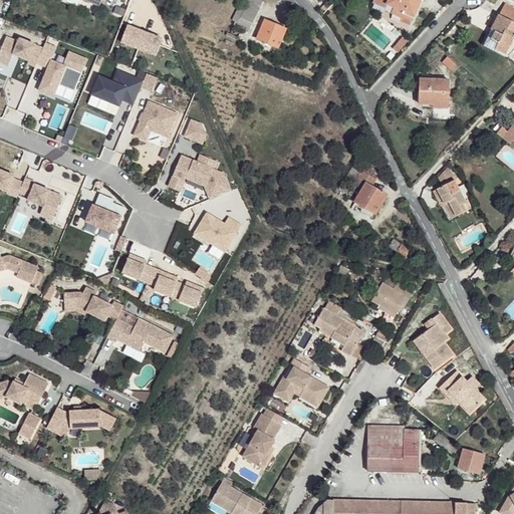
[(133,0),(118,0),(117,4),(130,9),(133,0)]
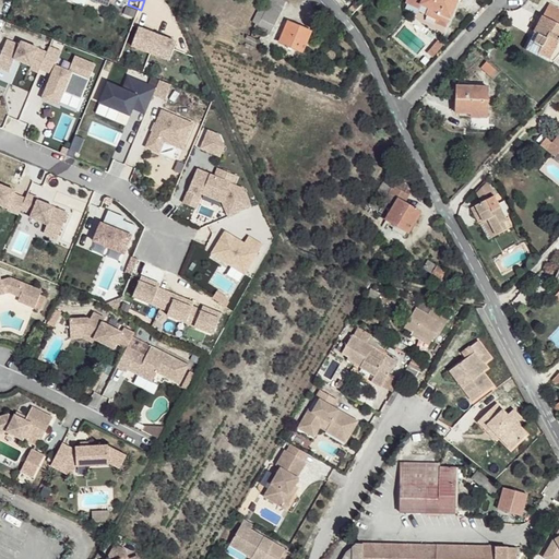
[(271,33),(274,25),(285,1),(283,0),(271,0),(266,10),(260,8),(253,22),(259,24),(258,27),(271,33)]
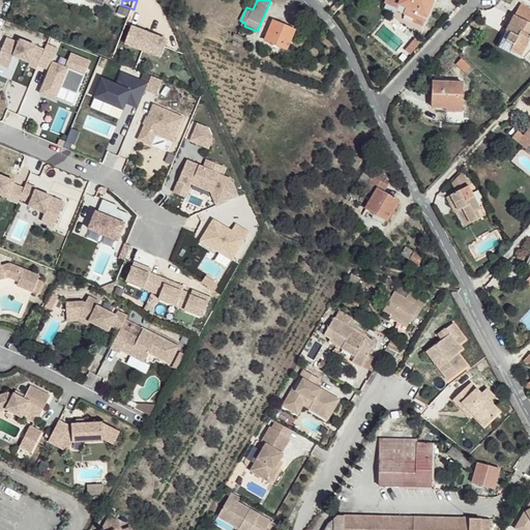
[(425,19),(434,0),(400,0),(399,4),(416,11),(415,13),(425,19)]
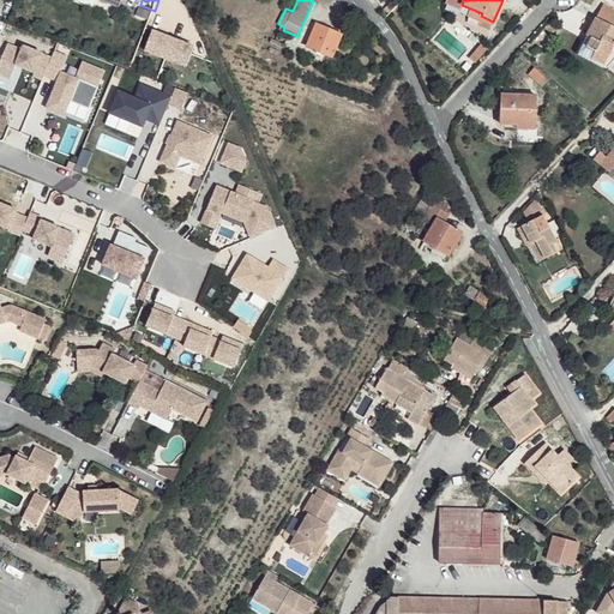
[(597,52),(591,62),(602,68),(613,46),(613,25),(596,17),(587,36),(593,38),(589,48),(597,52)]
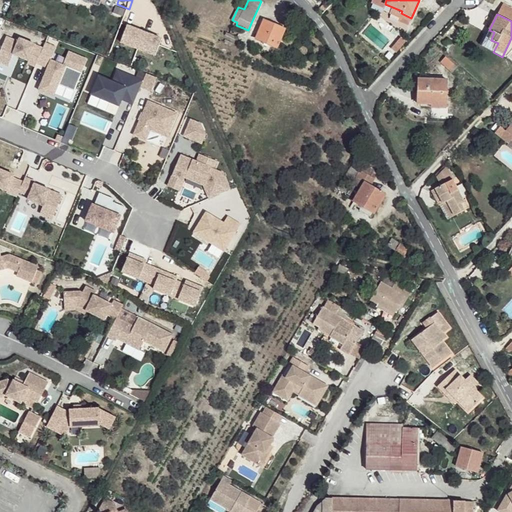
[(265,20),(257,39),(278,47),(286,29),(265,20)]
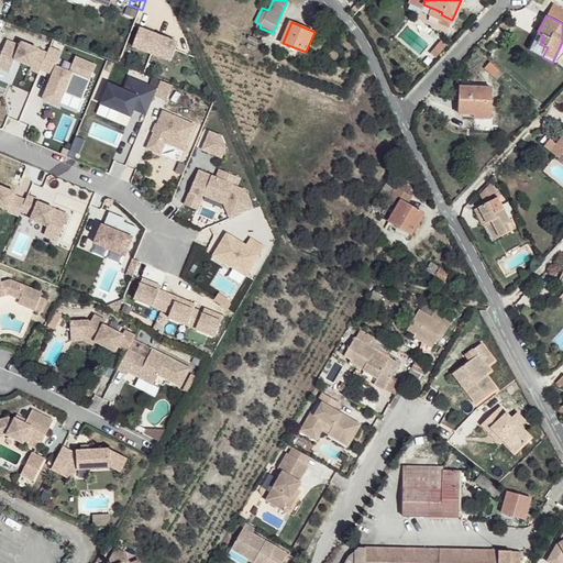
[(144,50),(152,31),(133,24),(125,43),(144,50)]
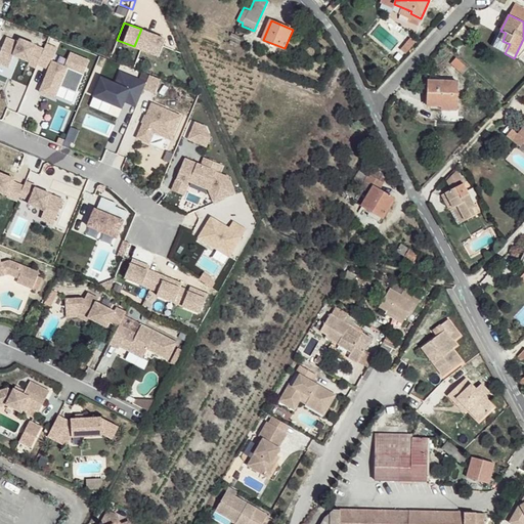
[(134,46),(153,53),(159,36),(141,29),(134,46)]
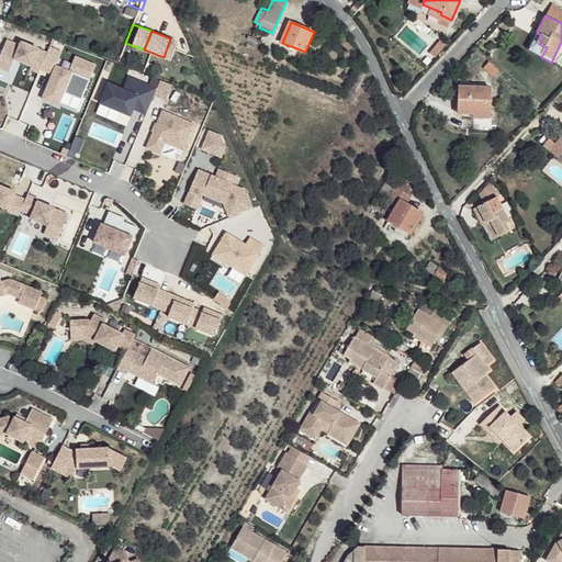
[(440,49),(452,37),(447,32),(436,44),(440,49)]
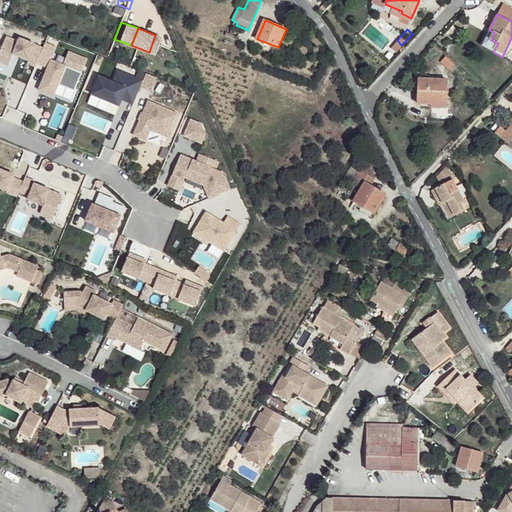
[(481,46),(493,52),(498,43),(491,40),(494,32),(489,30),(481,46)]
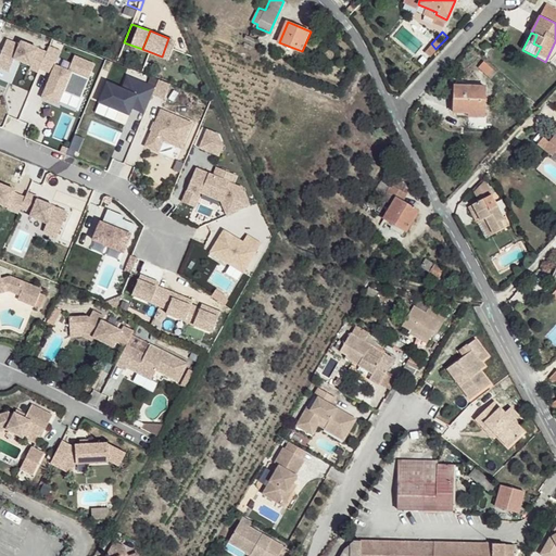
[(7,39),(0,55),(0,66),(9,71),(14,59),(30,65),(29,68),(38,72),(40,67),(47,51),(21,41),(20,45),(7,39)]
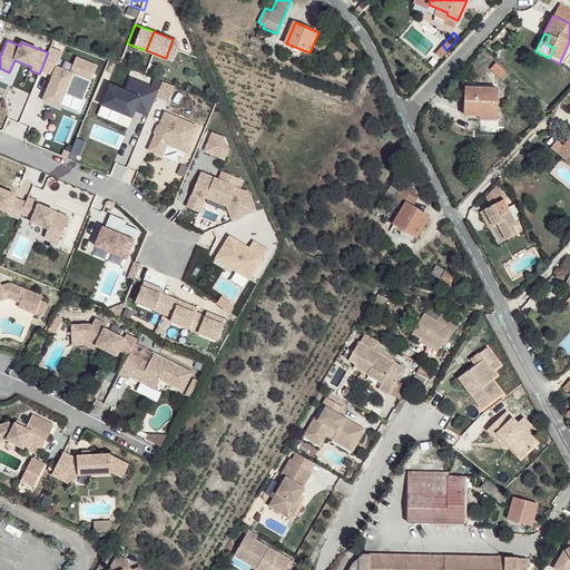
[(48,52),(41,69),(52,75),(42,99),(59,106),(65,92),(82,100),(97,65),(76,56),(70,71),(57,66),(62,51),(50,47),(48,52)]
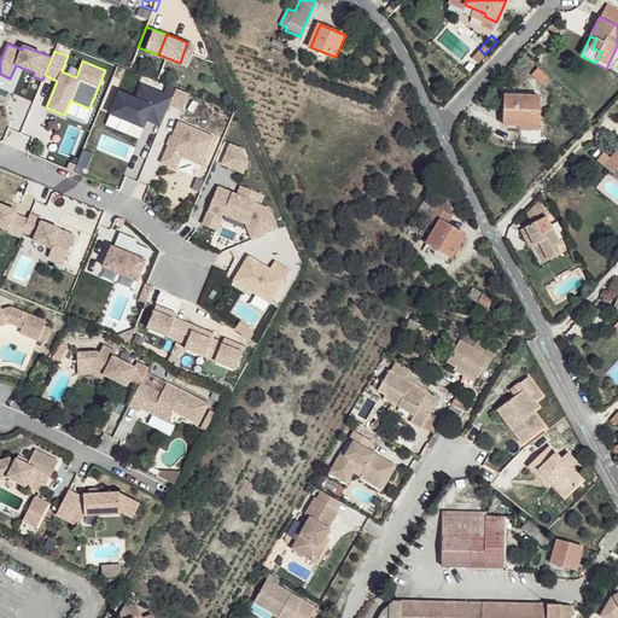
[(547,75),(537,66),(531,71),(541,81),(547,75)]
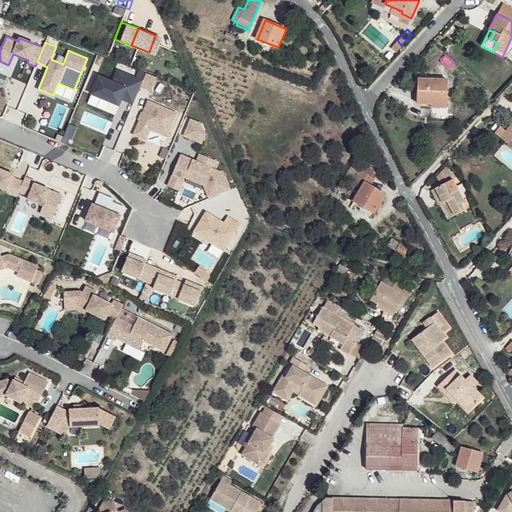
[(112,80),(99,74),(91,93),(119,104),(122,97),(133,102),(140,86),(143,79),(117,68),(112,80)]
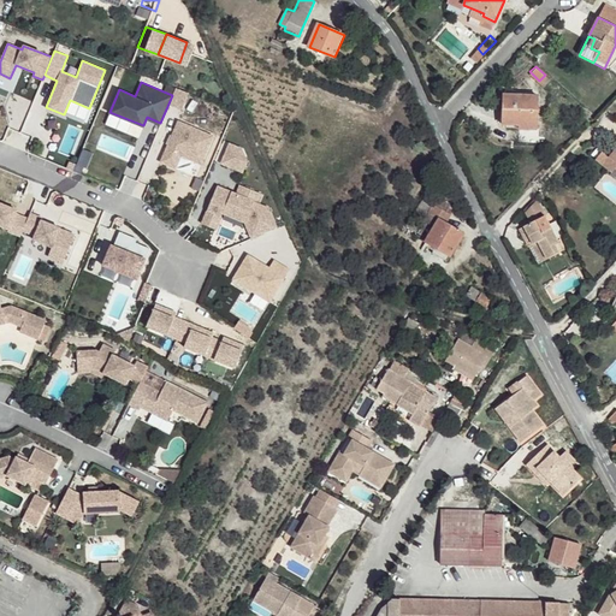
[(172,95),(169,104),(182,110),(189,92),(176,87),(172,95)]
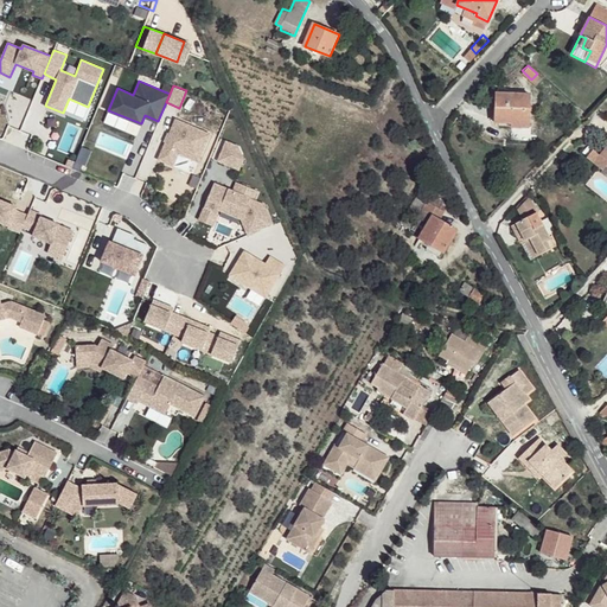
[(529,127),(530,94),(496,93),(496,121),(512,122),(511,127),(529,127)]
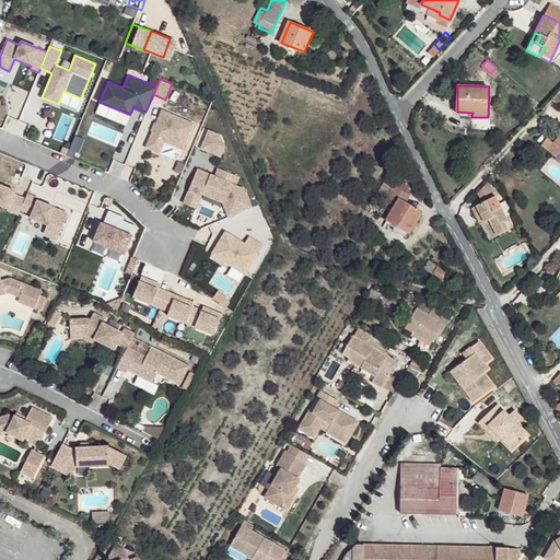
[(160,113),(144,150),(159,156),(163,144),(182,151),(191,126),(160,113)]
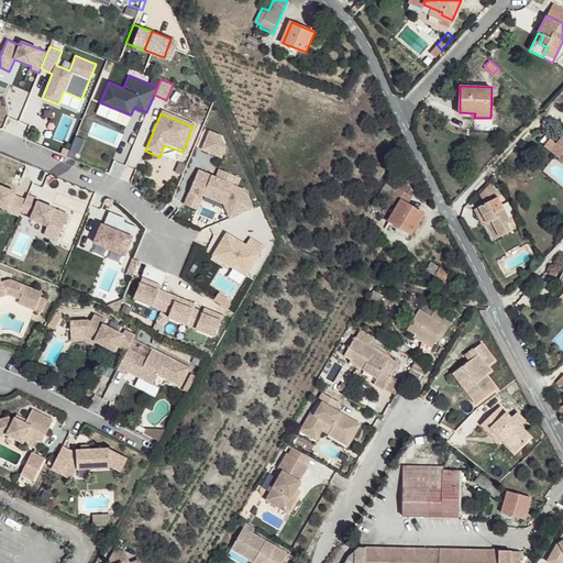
[(210,131),(202,148),(222,156),(227,147),(221,135),(210,131)]
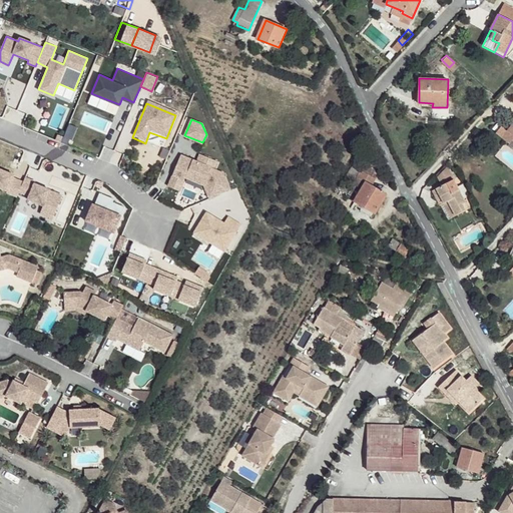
[(512,141),(512,122),(502,137),(510,143),(512,141)]
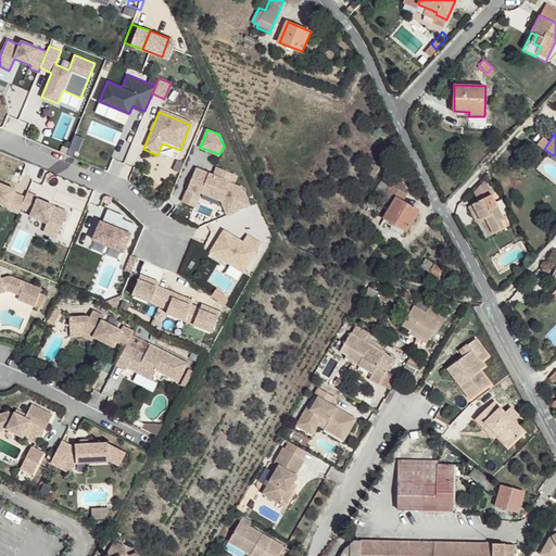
[(213,174),(196,166),(187,188),(199,193),(200,191),(220,199),(227,214),(250,204),(241,186),(232,181),(236,173),(216,165),(213,174)]
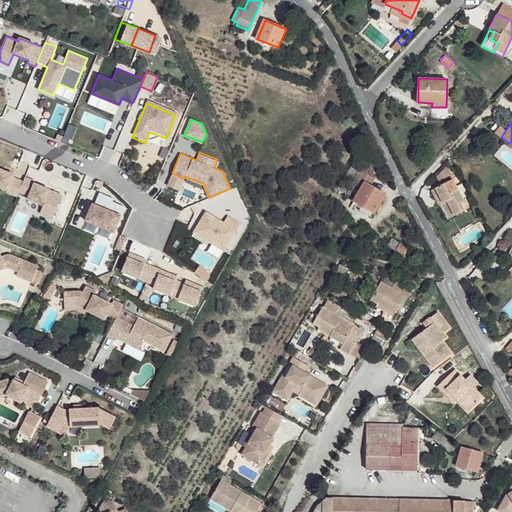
[(442,185),(452,179),(446,167),(436,176),(442,185)]
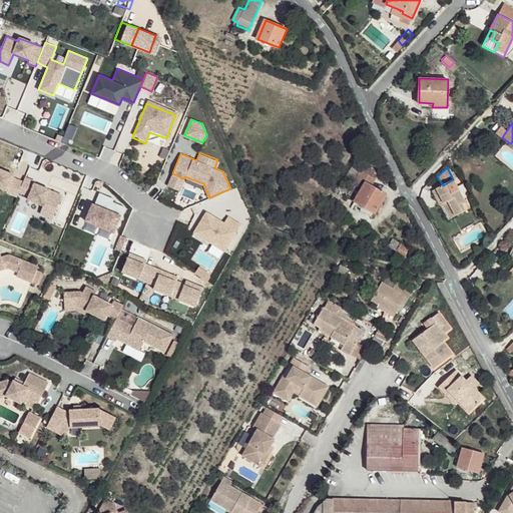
[(0,168),(0,186),(8,190),(7,191),(17,196),(19,191),(24,181),(13,177),(14,174),(0,168)]
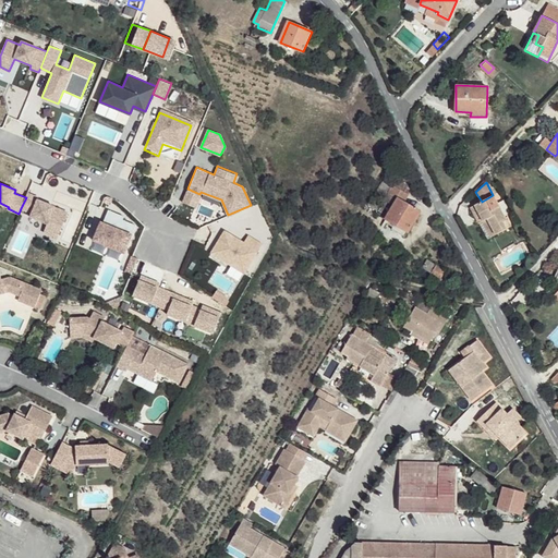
[(409,193),(393,184),(385,198),(393,205),(386,217),(395,222),(409,230),(421,210),(404,201),(409,193)]
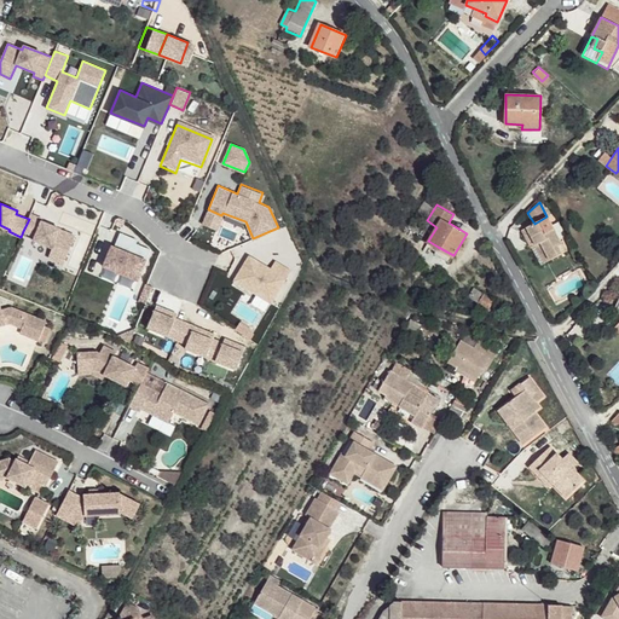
[(221,215),(208,209),(202,223),(217,227),(221,215)]
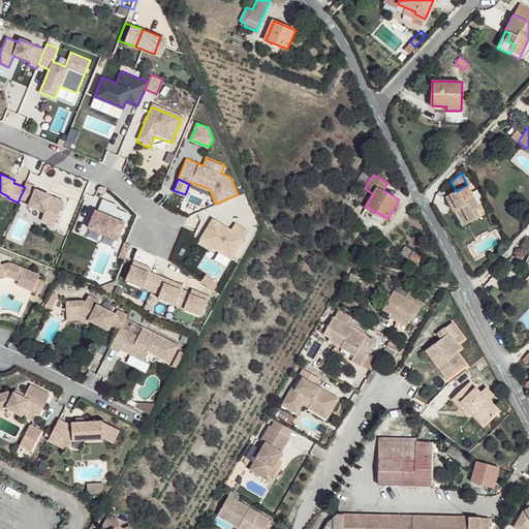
[(26,182),(20,197),(31,201),(29,205),(45,212),(42,219),(55,224),(64,200),(36,189),(37,186),(26,182)]
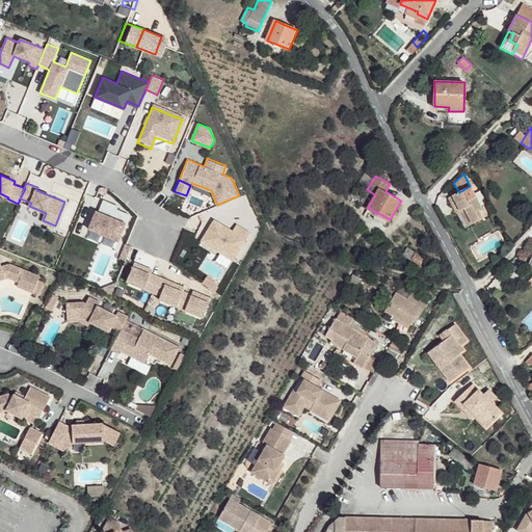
[(464,209),(473,223),(486,216),(470,186),(459,192),(452,195),(460,211),(464,209)]
